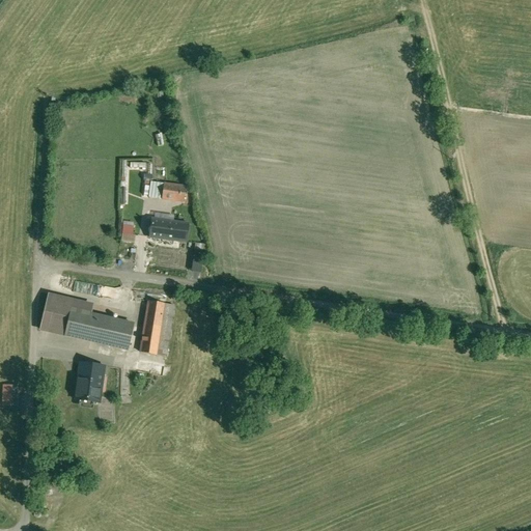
[(163,184),(151,183),(148,198),(160,200),(163,184)]
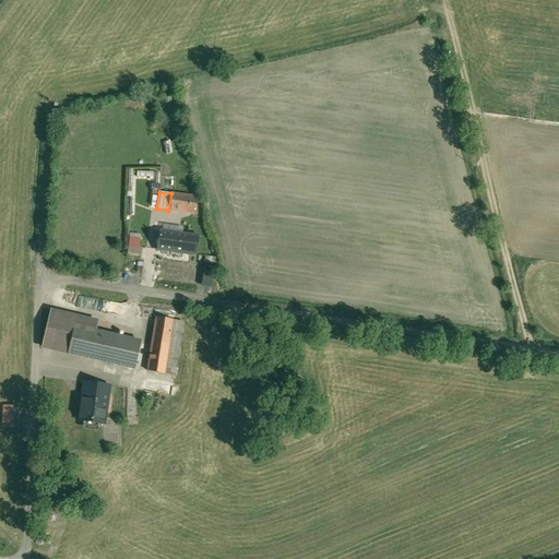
[(195,197),(174,193),(171,210),(193,213),(195,197)]
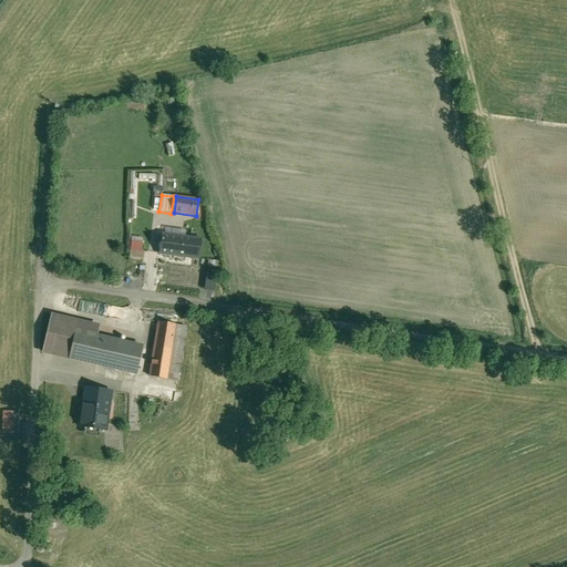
[(202,239),(162,234),(160,254),(198,259),(202,239)]
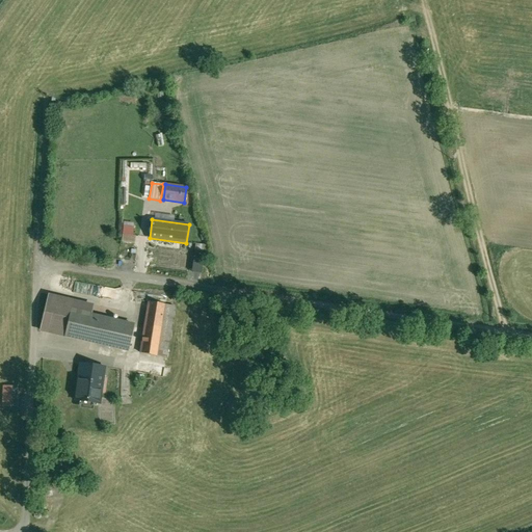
[(133,228),(124,227),(123,234),(132,235),(133,228)]
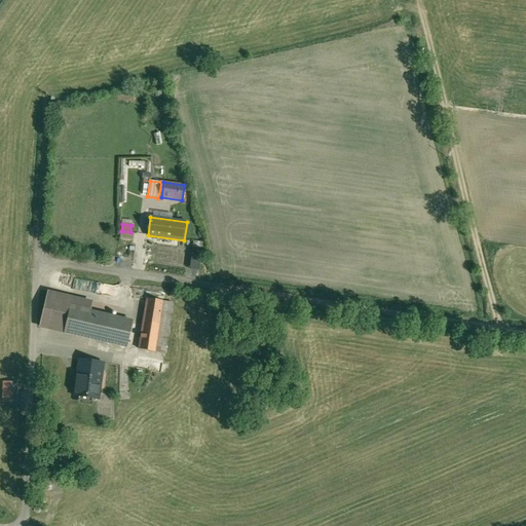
[(120,239),(133,240),(134,233),(130,232),(121,231),(120,239)]
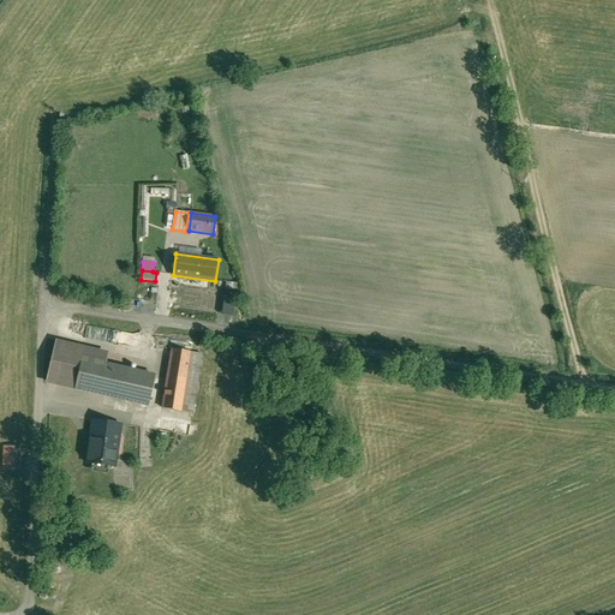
[(87,326),(84,334),(96,338),(99,328),(87,326)]
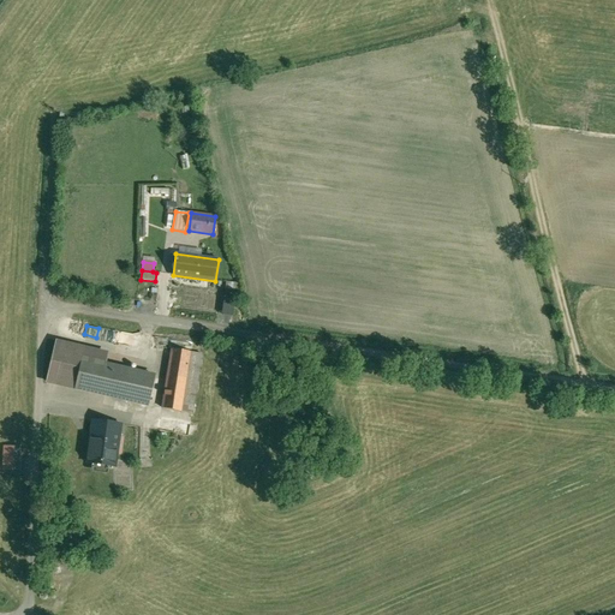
[(109,352),(55,340),(46,383),(75,390),(82,359),(106,365),(109,352)]
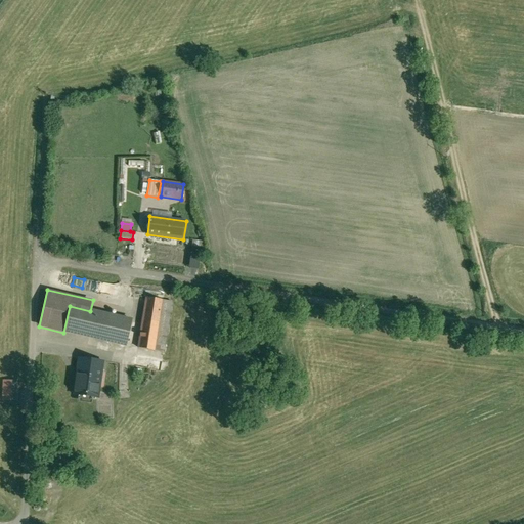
[(171,302),(146,298),(138,348),(163,353),(171,302)]
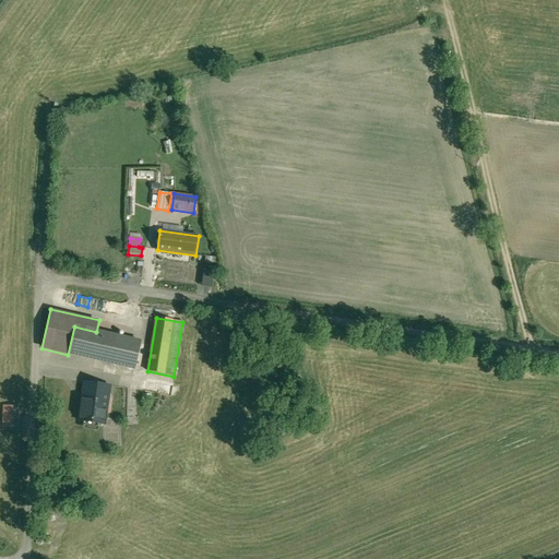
[(96,332),(74,326),(68,355),(134,370),(141,342),(102,333),(96,332)]
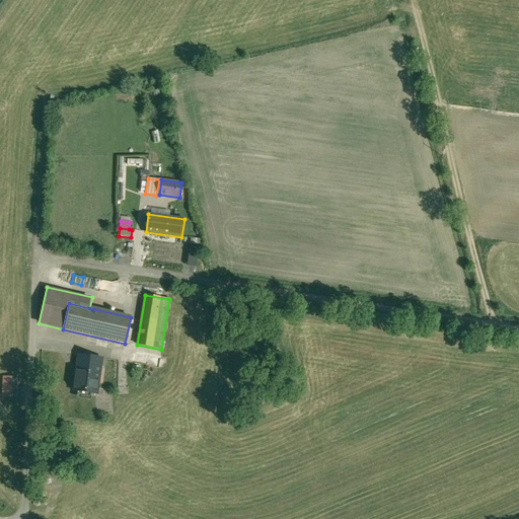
[(98,395),(103,358),(77,355),(72,391),(98,395)]
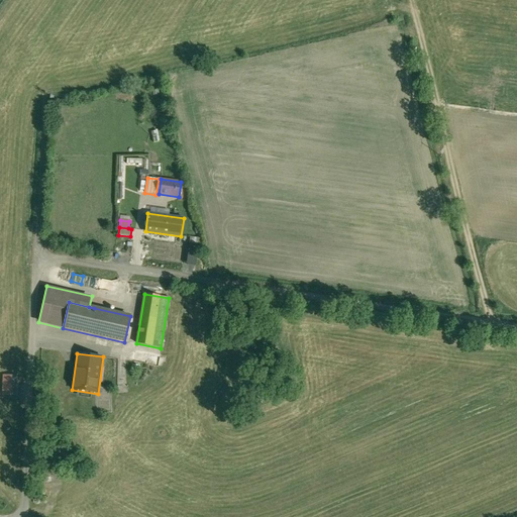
[(16,376),(3,376),(3,395),(15,396),(16,376)]
